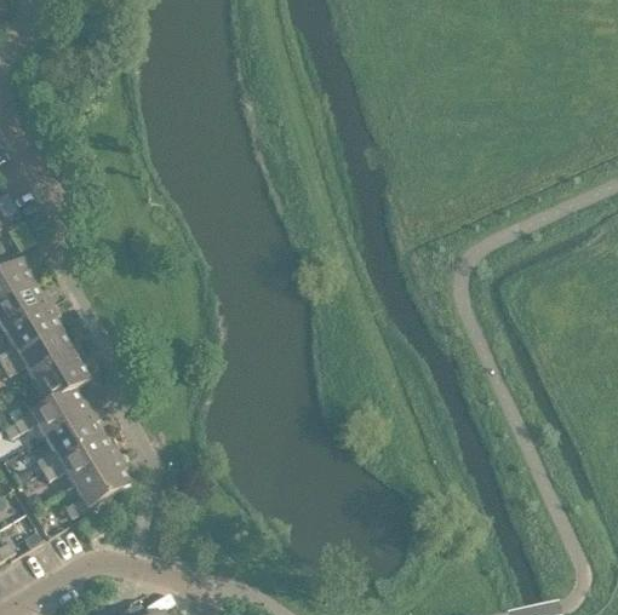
[(12,228),(24,247),(38,237),(26,219),(12,228)]
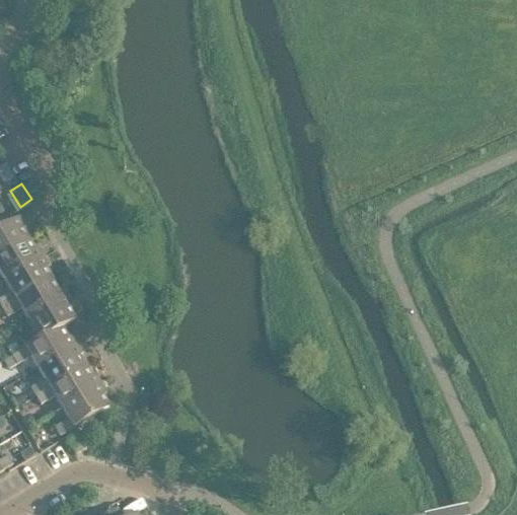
[(0,252),(28,236),(22,225),(26,223),(20,214),(0,225),(0,252)]
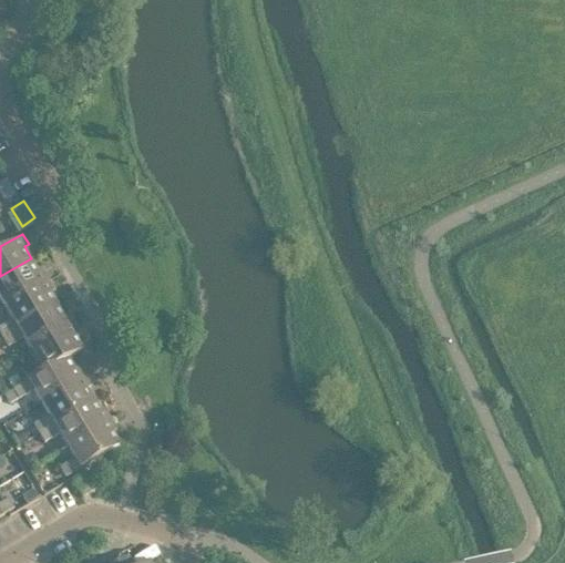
[(39,269),(31,258),(0,276),(0,293),(6,303),(49,277),(43,267),(39,269)]
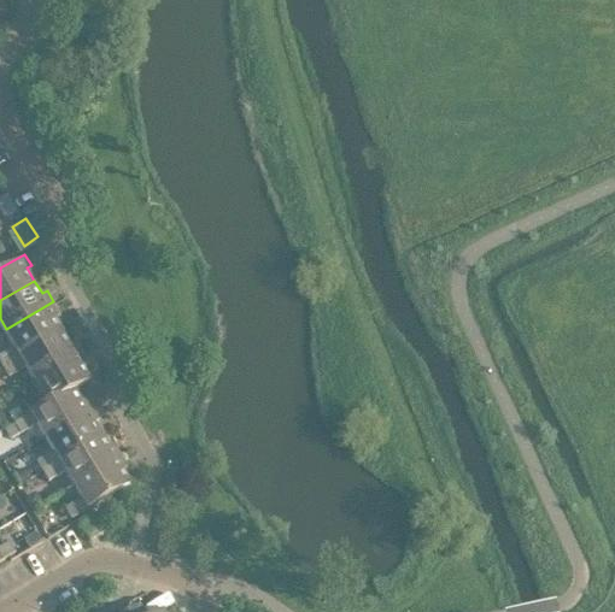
[(0,351),(0,357),(4,363),(63,328),(54,315),(59,312),(53,301),(6,329),(15,343),(0,351)]
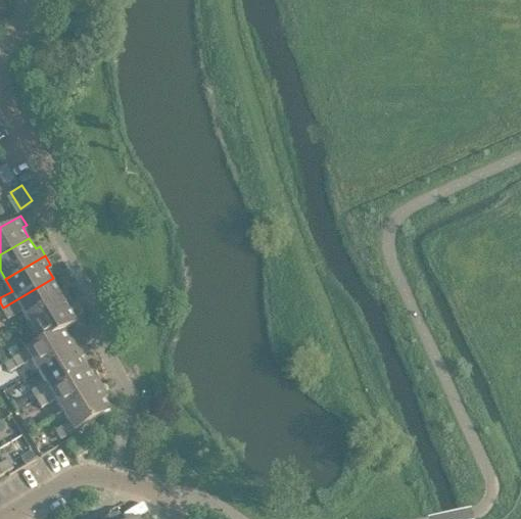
[(22,308),(29,319),(68,295),(63,286),(59,289),(53,278),(3,308),(8,316),(22,308)]
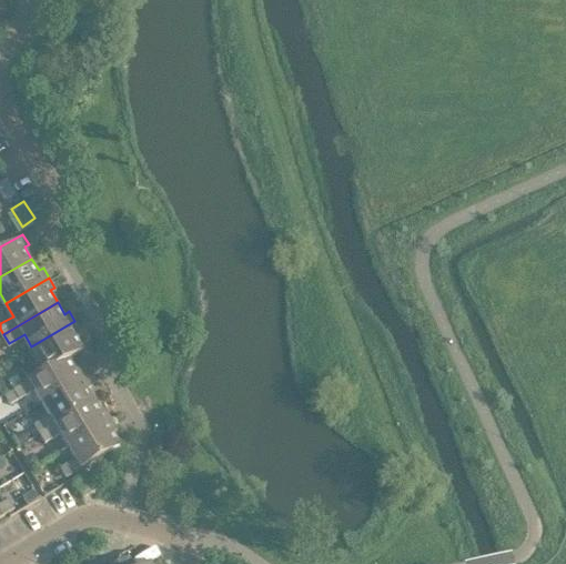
[(23,369),(29,378),(68,354),(69,355),(83,346),(77,334),(81,331),(74,321),(31,346),(39,360),(23,369)]
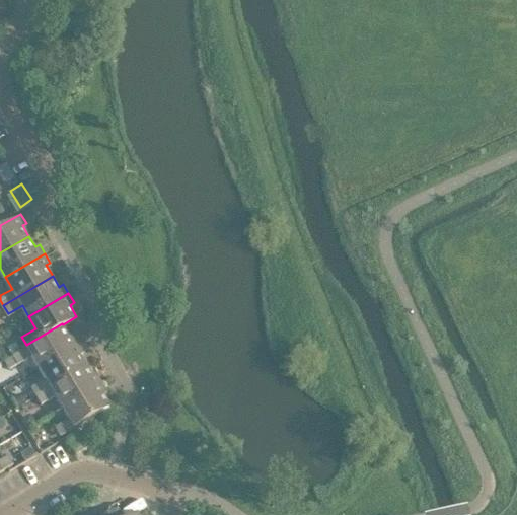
[(62,323),(26,345),(12,353),(13,353),(5,358),(10,366),(17,361),(18,362),(31,353),(39,365),(78,342),(73,333),(69,335),(63,324),(62,323)]
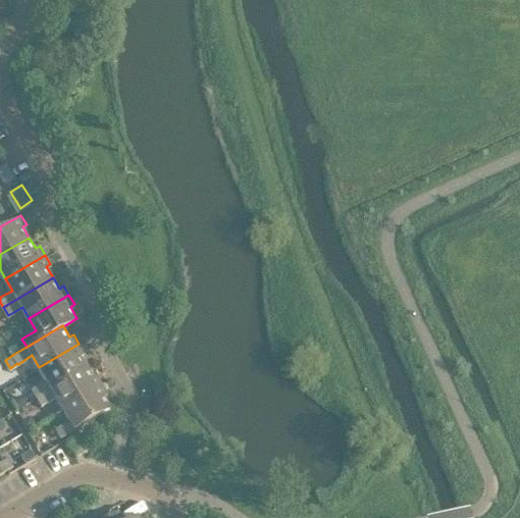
[(37,396),(87,366),(80,355),(84,353),(79,344),(39,367),(46,378),(32,386),(37,396)]
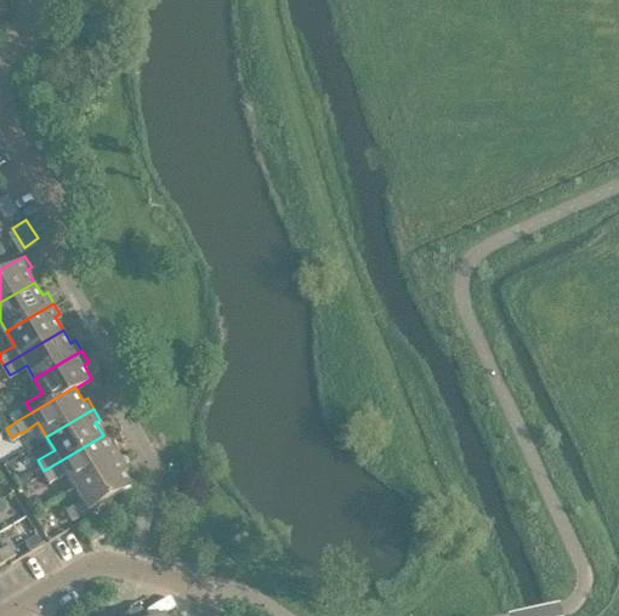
[(67,471),(74,484),(121,456),(115,445),(111,448),(103,435),(44,471),(50,480),(67,471)]
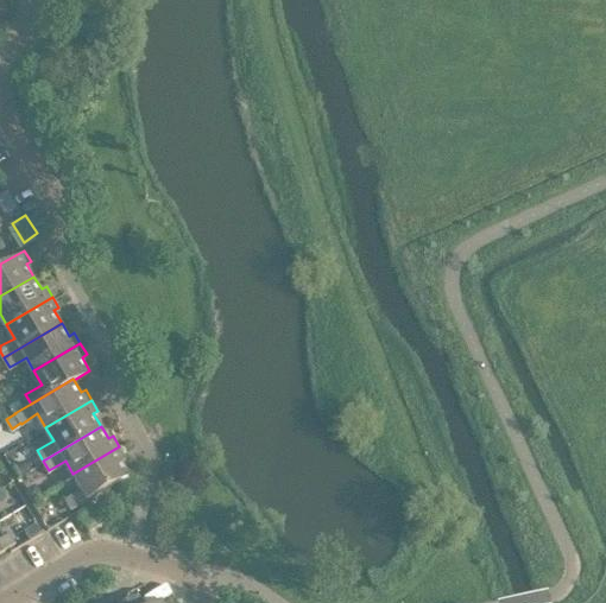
[(126,457),(119,446),(73,474),(81,487),(65,497),(71,507),(128,473),(121,459),(126,457)]
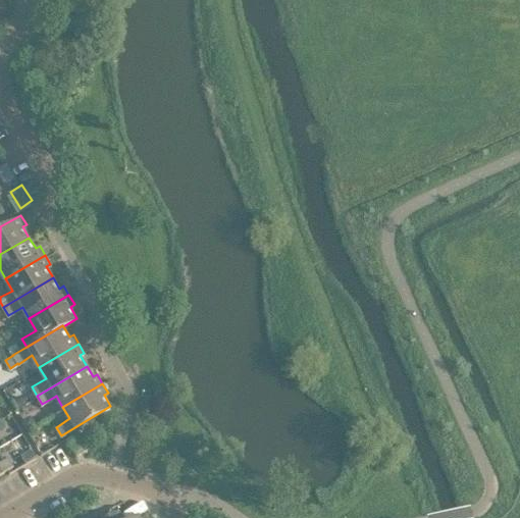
[(76,454),(85,450),(88,447),(81,433),(68,441),(76,454)]
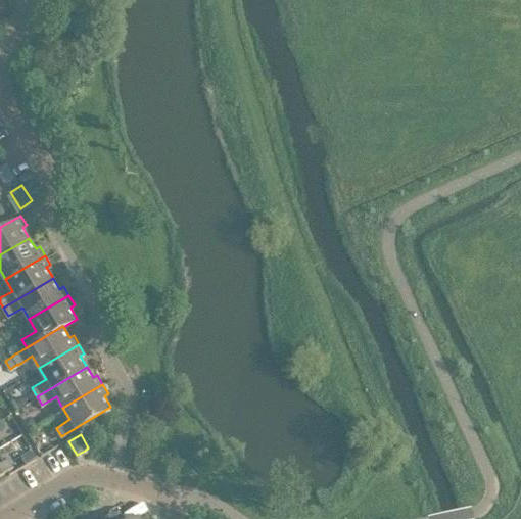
[(0,472),(13,465),(8,456),(0,461),(0,472)]
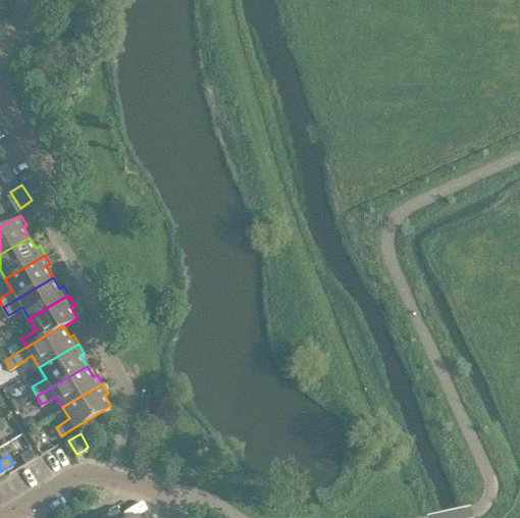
[(141,517),(138,513),(130,517),(121,517),(116,509),(101,517),(141,517)]
